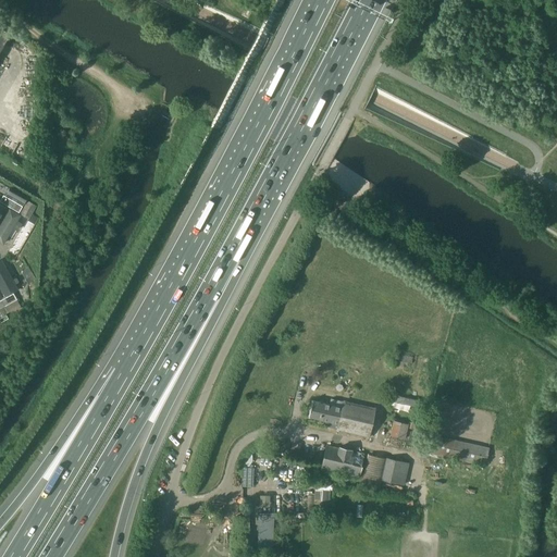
[(0,51),(10,34),(0,28),(0,51)]
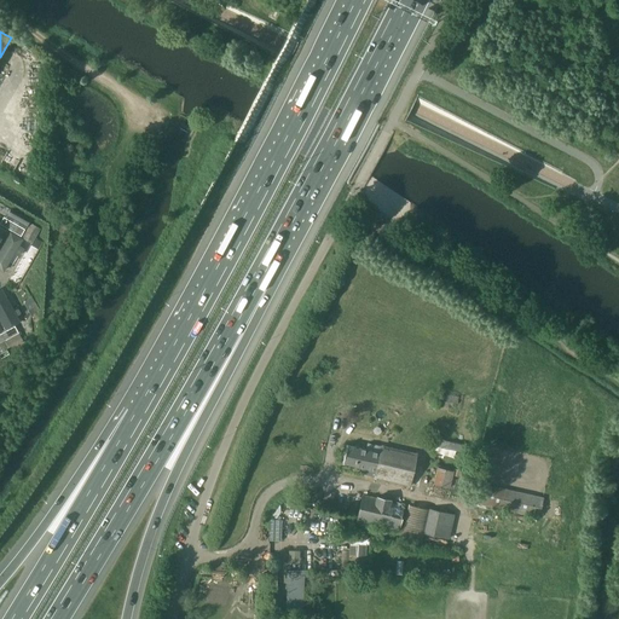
[(0,223),(11,230),(15,223),(4,217),(0,223)]
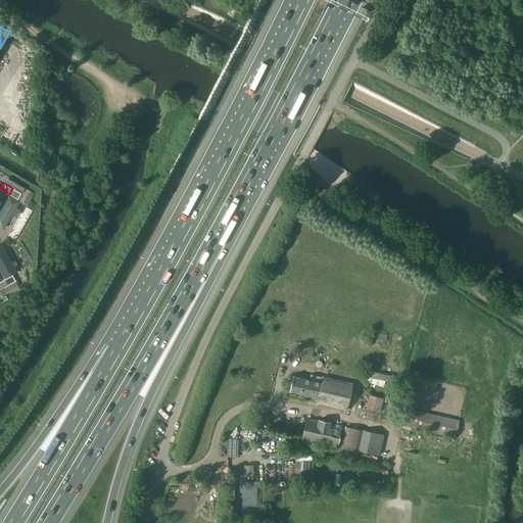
[(9,194),(18,199),(21,193),(12,188),(9,194)]
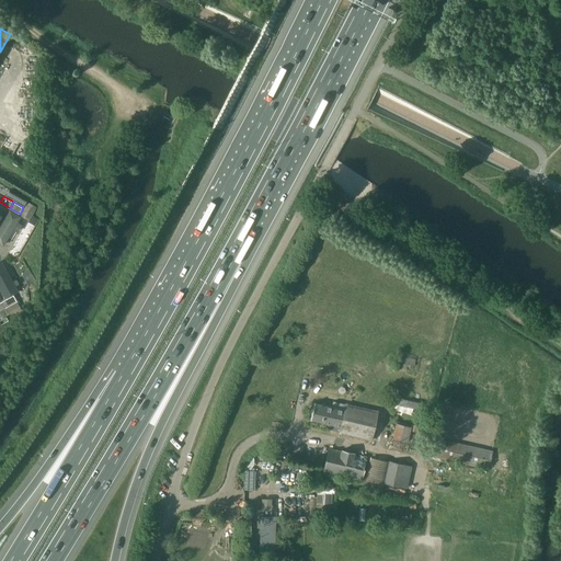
[(29,220),(29,219),(32,213),(35,207),(27,203),(20,215),(29,220)]
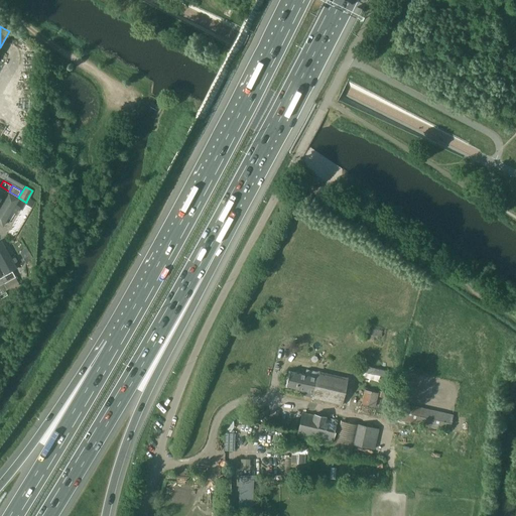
[(12,272),(3,277),(6,282),(9,288),(18,283),(12,272)]
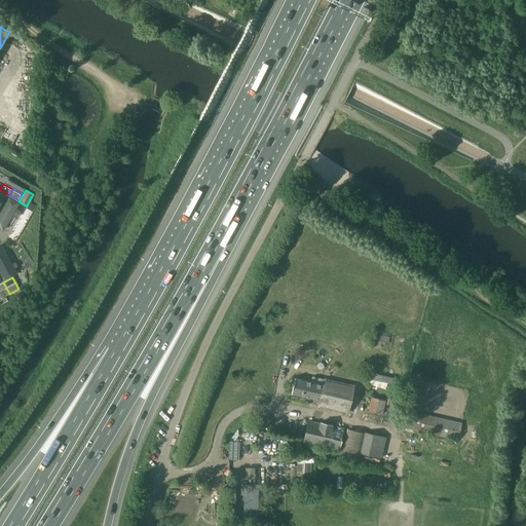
[(3,283),(0,284),(0,298),(0,299),(9,294),(6,288),(3,283)]
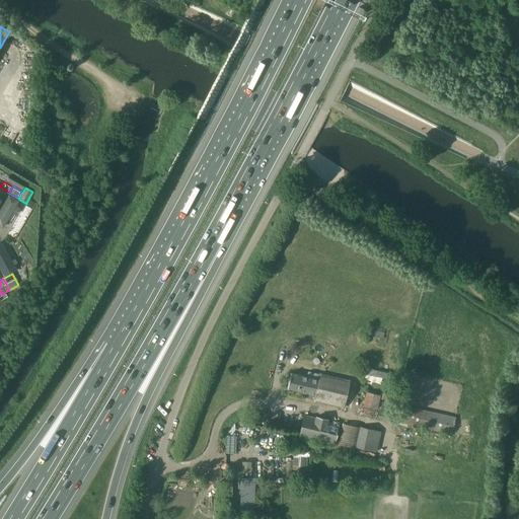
[(382,344),(384,334),(367,329),(365,340),(382,344)]
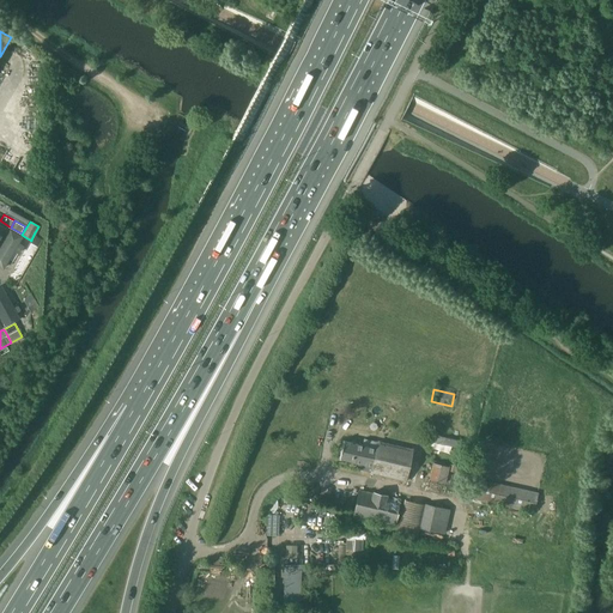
[(454,447),(455,439),(431,435),(429,442),(454,447)]
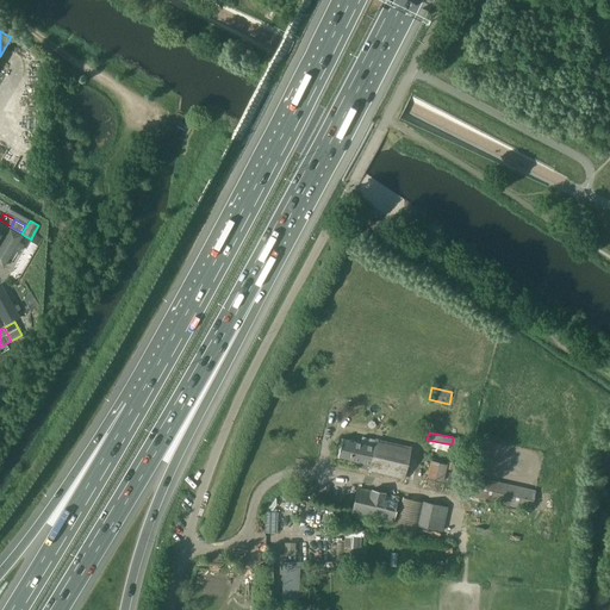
[(342,440),(337,456),(356,461),(355,467),(369,471),(403,479),(410,447),(377,440),(374,447),(360,443),(342,440)]
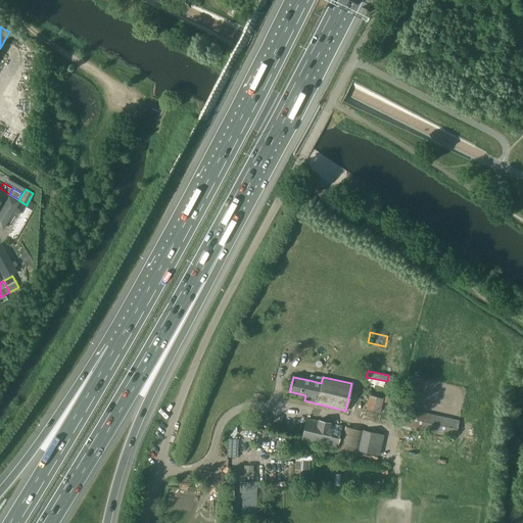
[(380,413),(383,398),(371,394),(367,410),(380,413)]
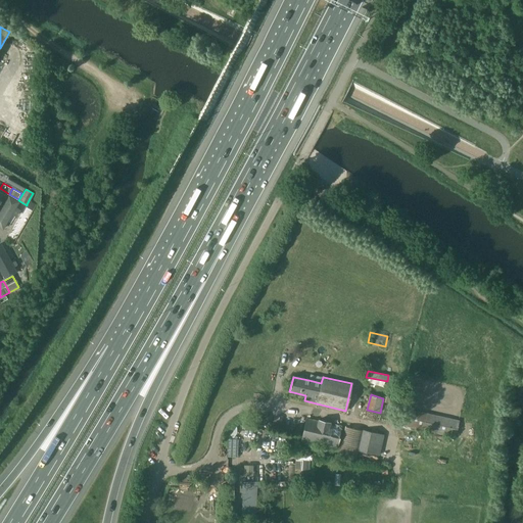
[(401,425),(455,437),(459,421),(406,409),(401,425)]
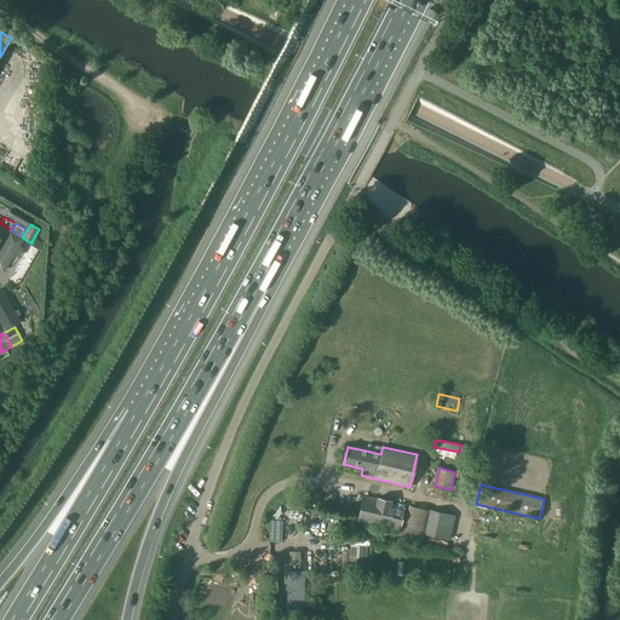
[(400,532),(406,505),(391,501),(378,498),(377,499),(363,495),(357,522),(400,532)]
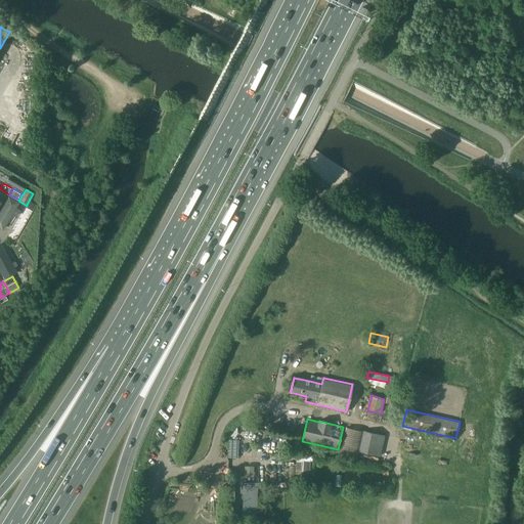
[(359,451),(376,454),(381,455),(385,436),(363,431),(359,451)]
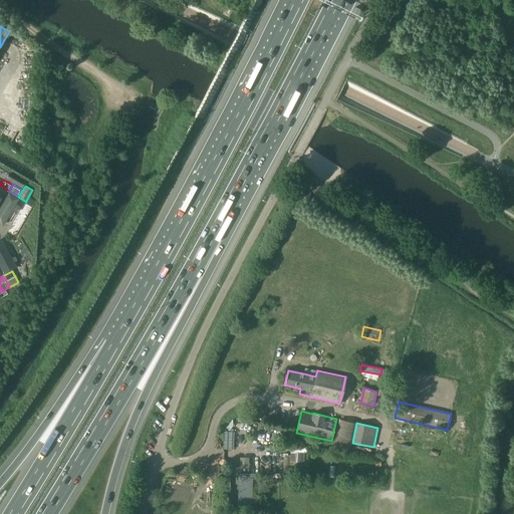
[(306,453),(306,448),(291,447),(290,465),(296,465),(296,478),(303,479),(304,453),(306,453)]
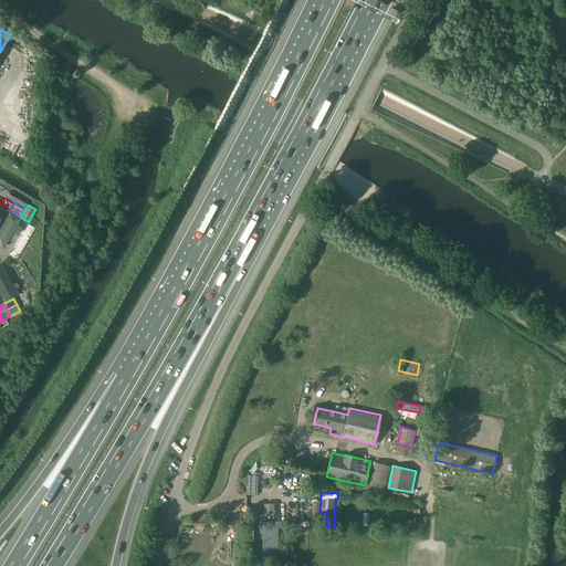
[(276,558),(278,526),(268,526),(265,558),(276,558)]
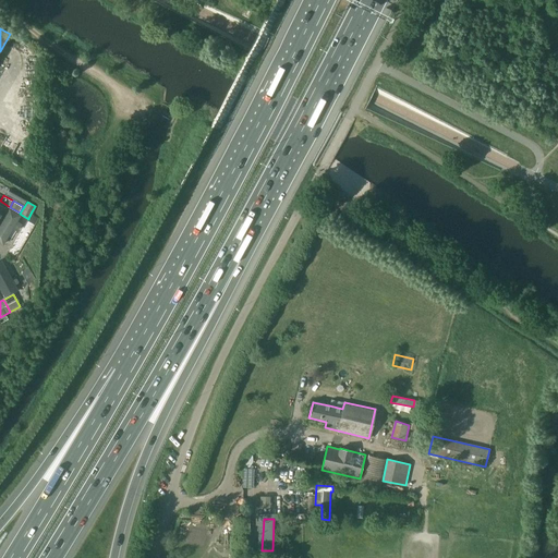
[(250,543),(250,520),(242,520),(241,542),(250,543)]
